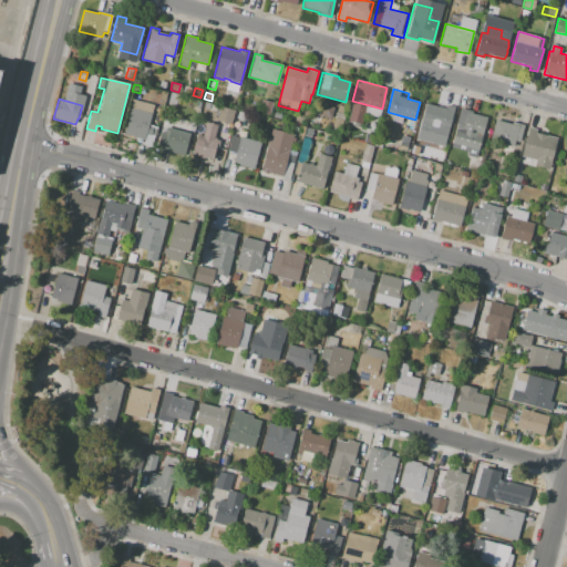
[(133,99),(154,104),(148,125),(153,126),(152,129),(155,130),(154,135),(151,134),(151,136),(145,135),(144,140),(134,137),(133,138),(123,136),(133,99)]
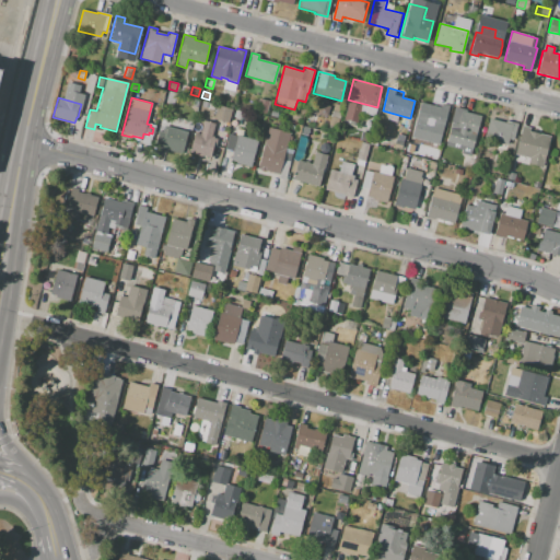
[(266,114),(256,112),(259,97),(270,101),(266,114)]
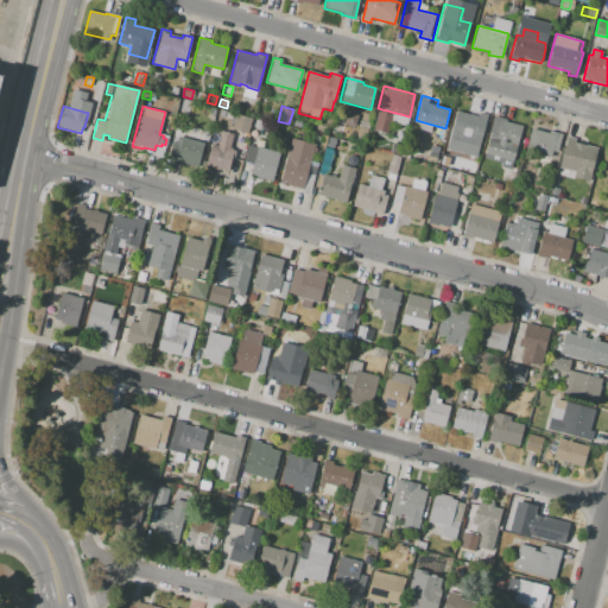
[(481,139),(450,131),(456,109),(480,116),(481,113),(488,115),(481,139)]
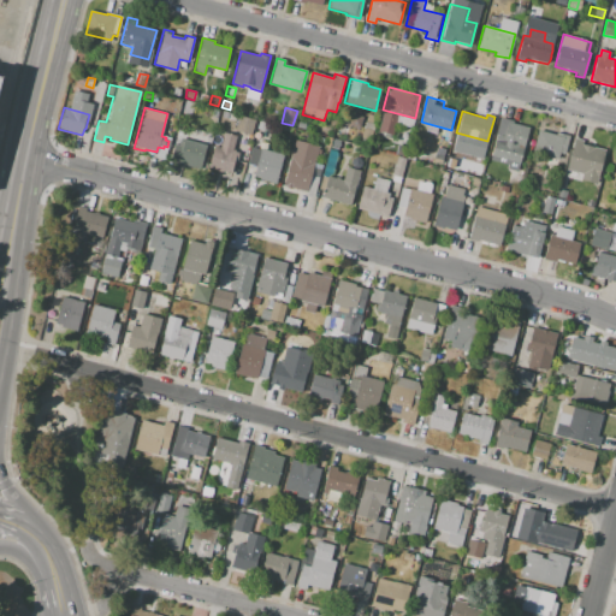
[(379,130),(384,112),(397,116),(392,134),(379,130)]
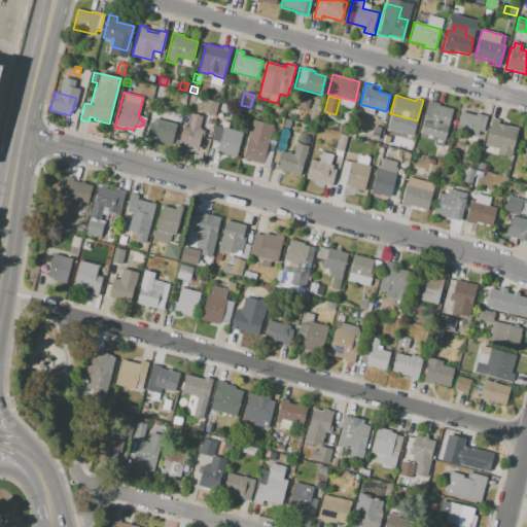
[(299,106),(301,98),(311,100),(308,109),(299,106)]
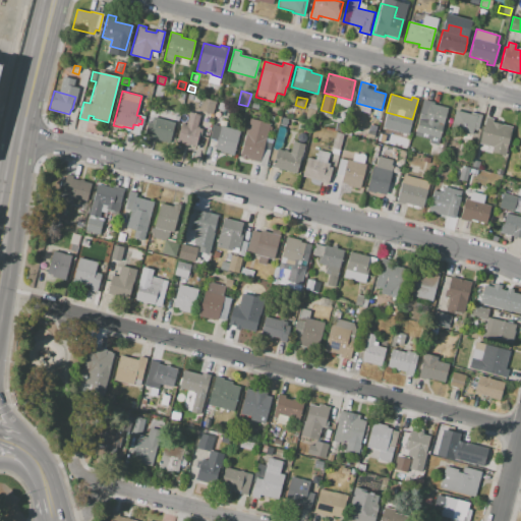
[(310,97),(319,99),(317,105),(309,102),(310,97)]
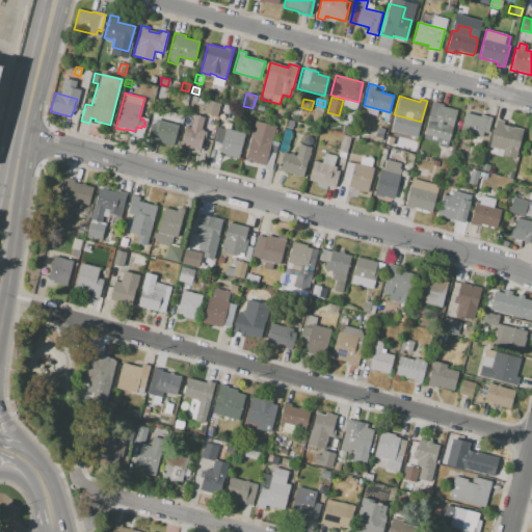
[(217,116),(203,113),(207,100),(220,103),(217,116)]
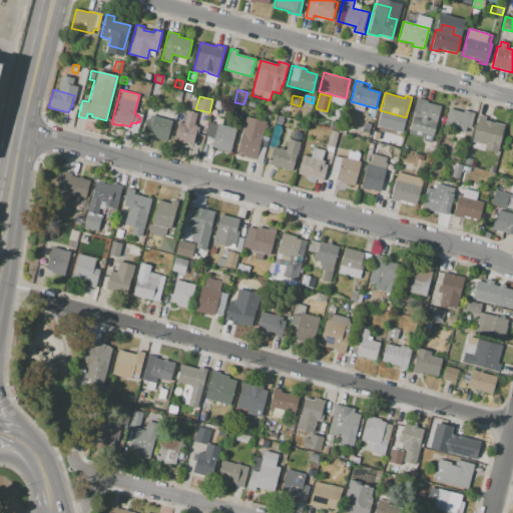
[(440,106),(431,142),(421,139),(422,137),(408,133),(417,97),(427,99),(426,102),(440,106)]
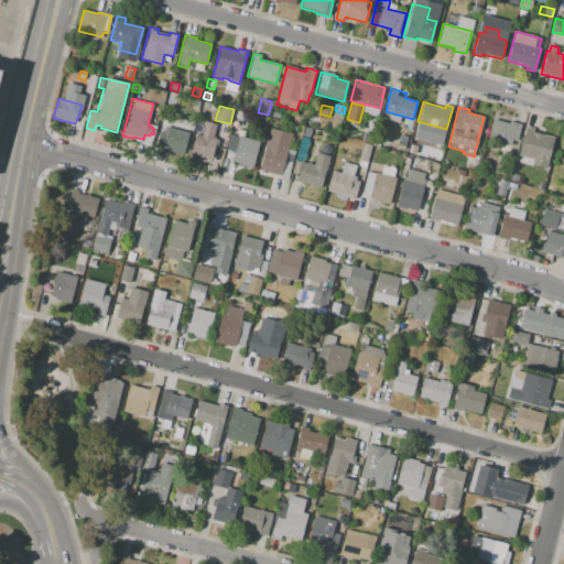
[(160,111),(155,126),(149,123),(152,109),(160,111)]
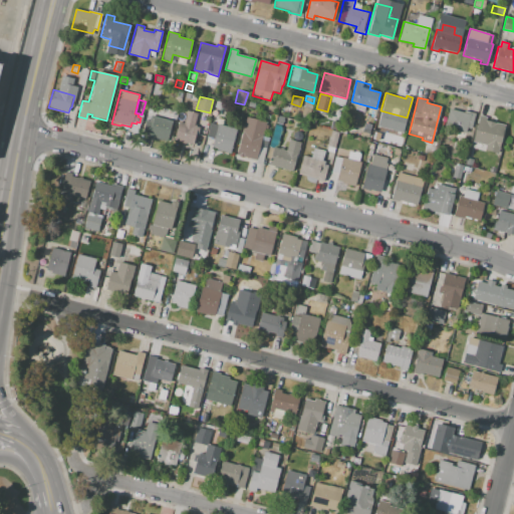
[(222,102),(220,109),(214,107),(215,100),(222,102)]
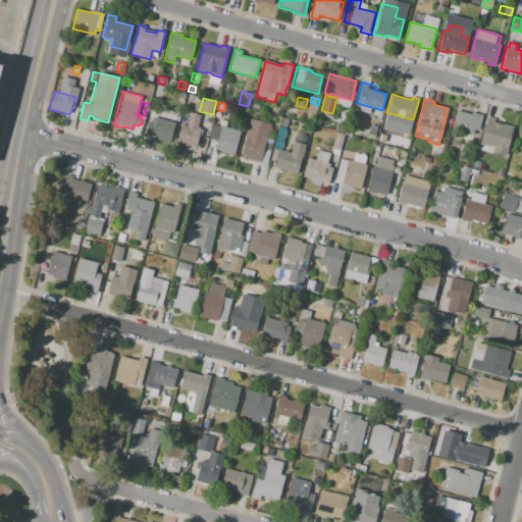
[(318,105),(316,110),(308,108),(310,102),(318,105)]
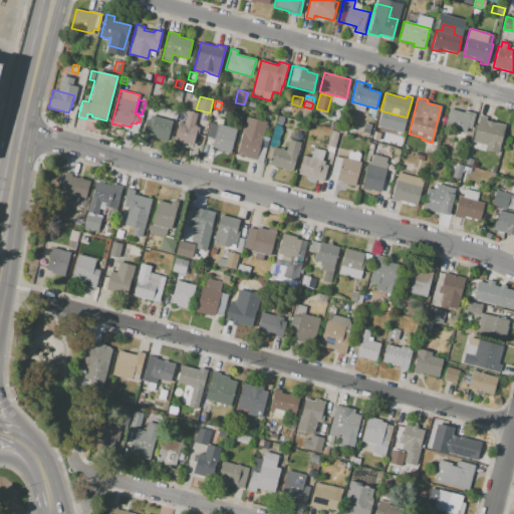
[(255,103),(254,109),(246,107),(247,101),(255,103)]
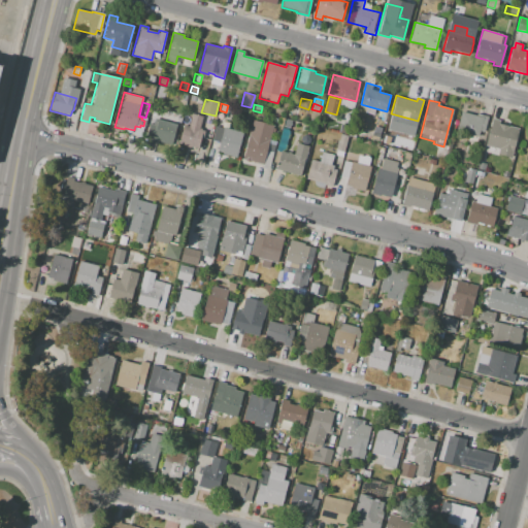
[(311,109),(320,111),(321,111),(319,119),(309,117),(311,109)]
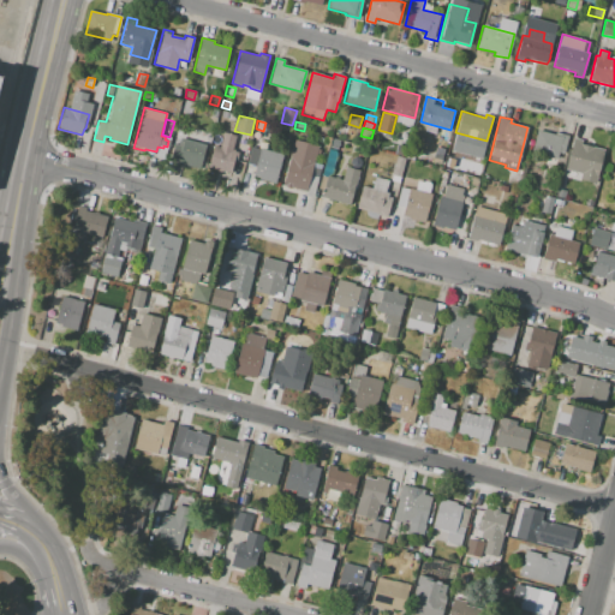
[(568,136),(563,153),(561,153),(559,159),(532,151),(538,130),(555,135),(555,132),(568,136)]
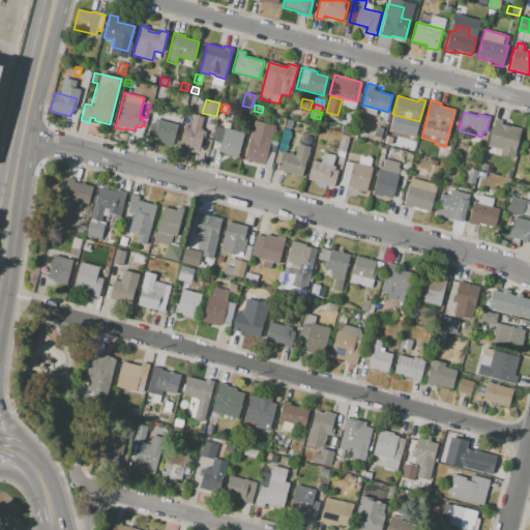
[(184,125),(188,126),(192,114),(203,117),(200,129),(204,130),(199,148),(179,143),(184,125)]
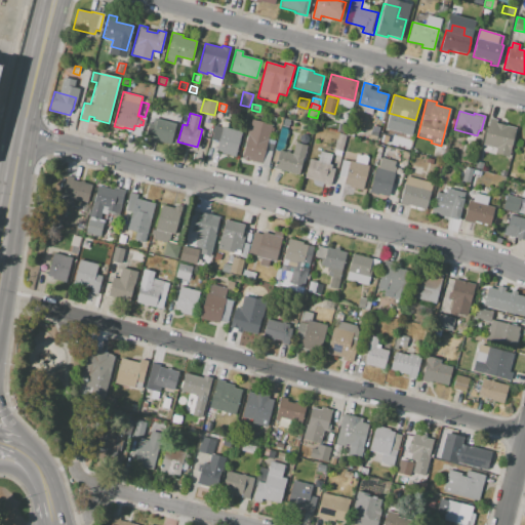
[(204,114),(211,116),(208,127),(201,125),(204,114)]
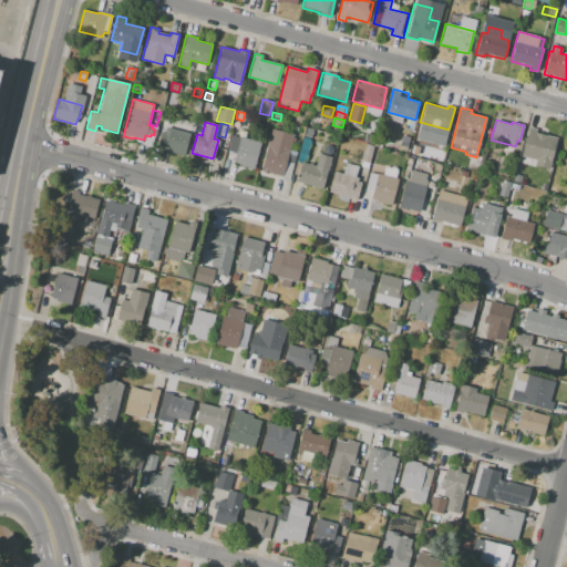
[(156,146),(161,131),(164,132),(165,126),(191,133),(185,154),(156,146)]
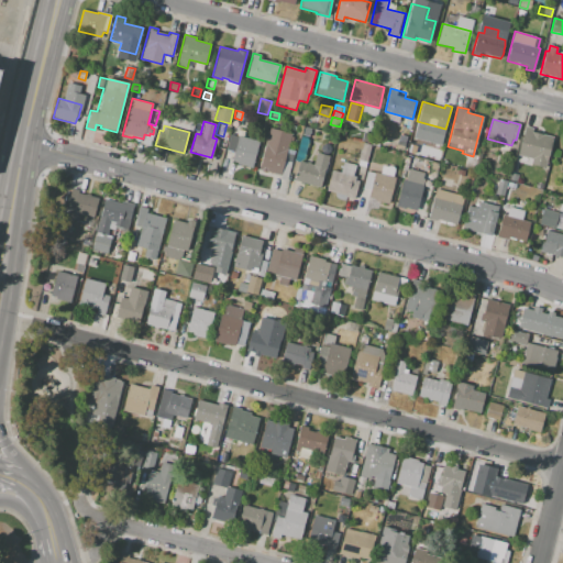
[(299,125),(311,129),(309,136),(297,133),(299,125)]
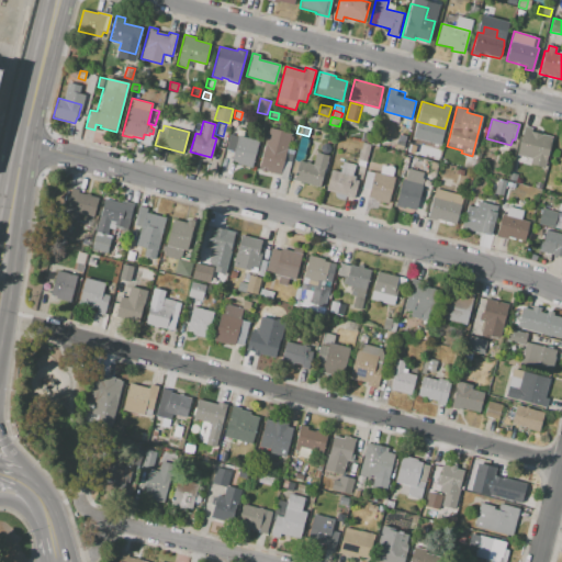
[(544,168),(530,164),(531,159),(517,155),(525,125),(531,127),(531,131),(552,136),(544,168)]
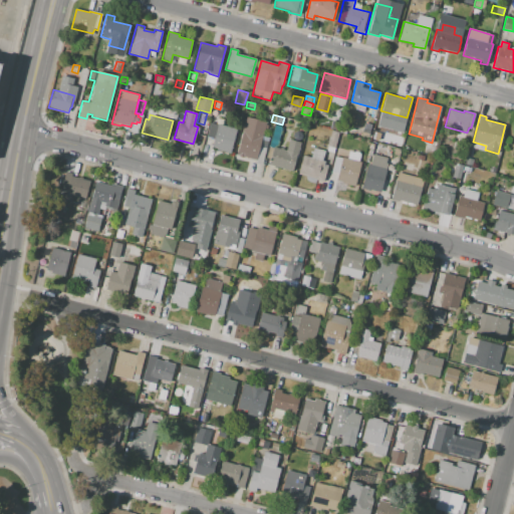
[(237,155),(246,116),(266,121),(256,160),(245,157),(244,157),(243,157),(242,157),(240,157),(239,157),(238,156),(237,155)]
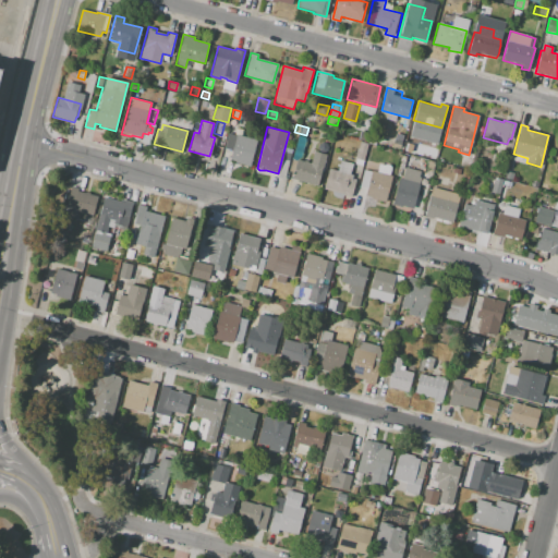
[(228,132),(256,140),(250,166),(230,160),(232,150),(223,148),(228,132)]
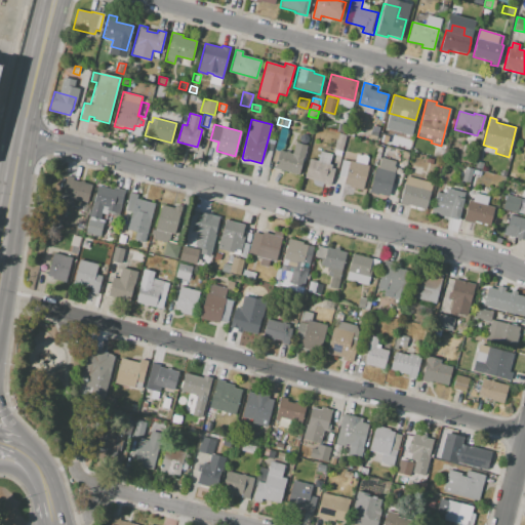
[(288,129),(282,151),(275,149),(281,127),(288,129)]
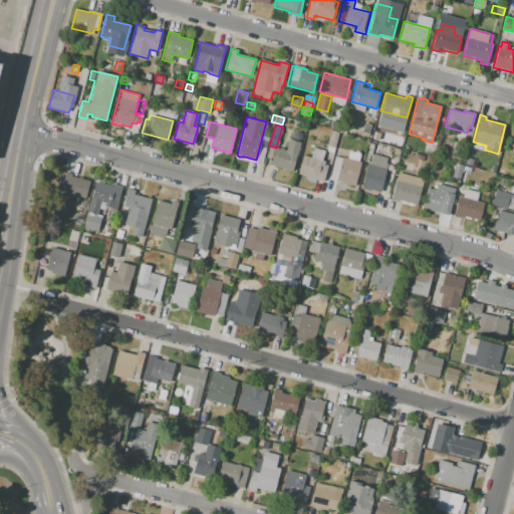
[(331,131),(328,143),(321,141),(324,129),(331,131)]
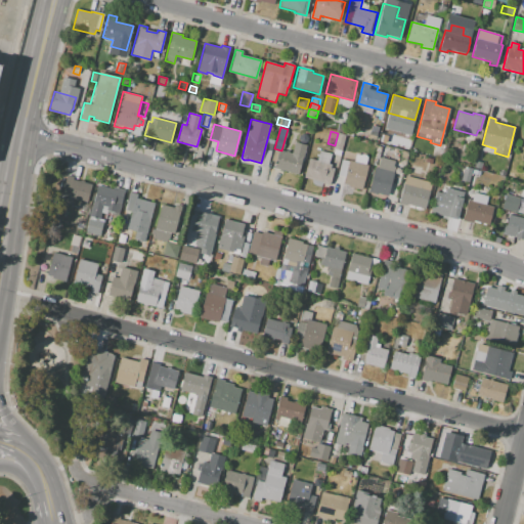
[(367,138),(368,131),(377,133),(376,140),(367,138)]
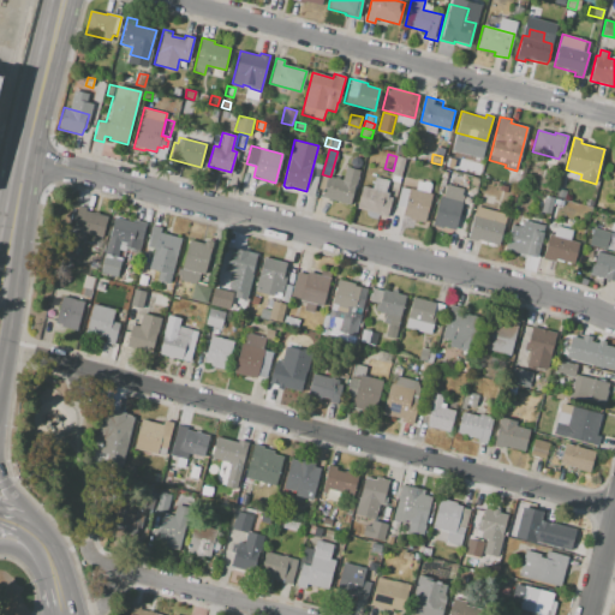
[(405,159),(399,183),(390,181),(393,171),(396,156),(405,159)]
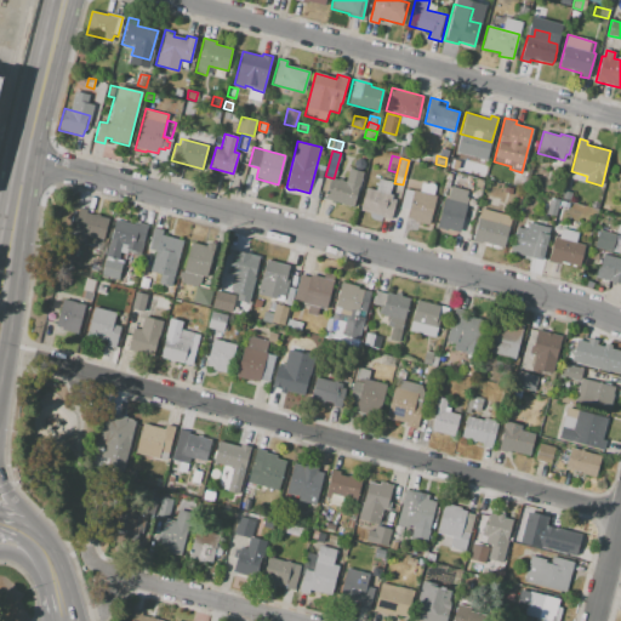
[(325,166),(317,199),(308,198),(317,165),(325,166)]
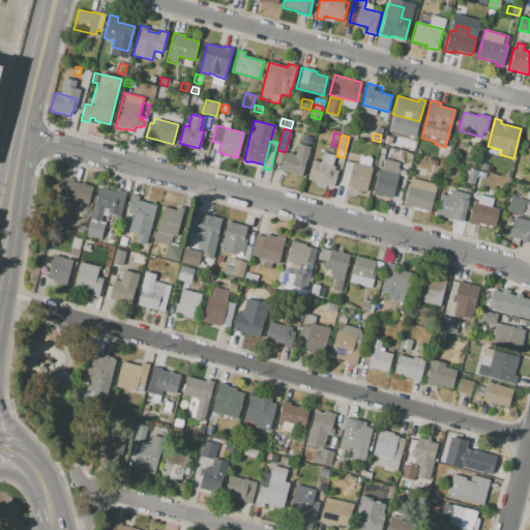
[(310,147),(307,154),(311,155),(308,164),(305,164),(302,175),(277,169),(282,152),(295,155),(298,144),(310,147)]
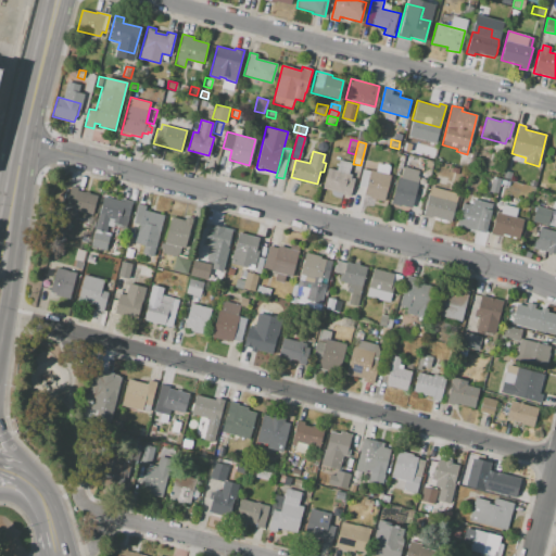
[(323,188),(327,168),(336,171),(338,160),(351,163),(349,174),(352,175),(351,179),(354,180),(350,194),(323,188)]
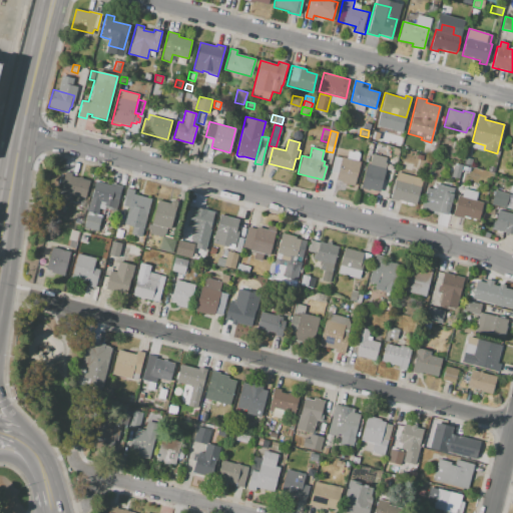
[(335,155),(346,158),(348,151),(353,152),(353,150),(360,152),(358,161),(361,162),(355,185),(336,180),(337,173),(330,171),(335,155)]
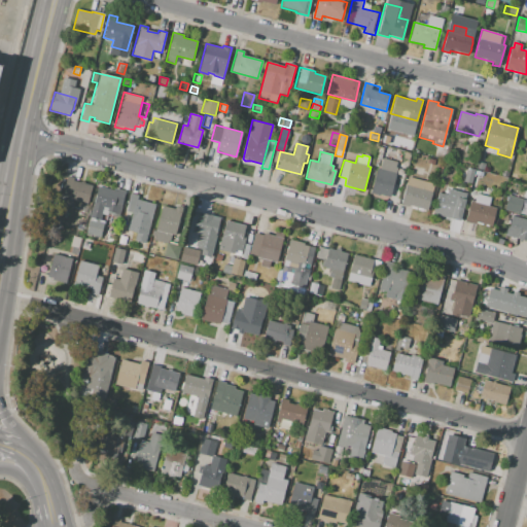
[(371,192),(377,168),(382,169),(385,160),(395,163),(393,172),(396,173),(390,198),(371,192)]
